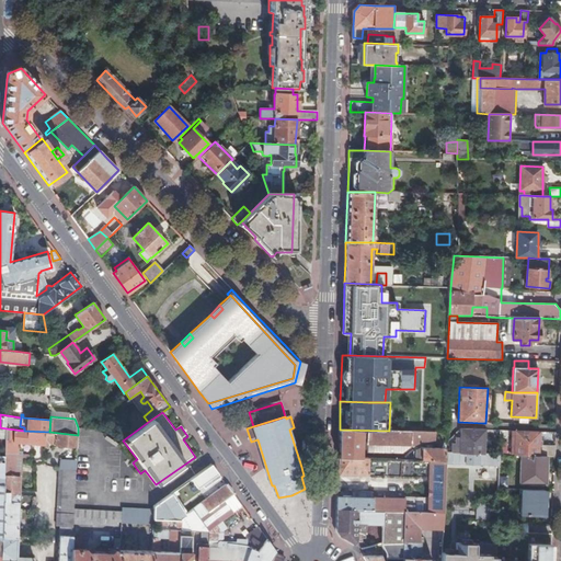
[(78,444),(78,435),(49,432),(24,431),(7,428),(6,457),(1,560),(34,560),(35,559),(18,558),(19,494),(14,494),(15,482),(16,454),(18,445),(24,443),(45,445),(45,448),(48,449),(48,443),(55,443),(55,445),(77,447),(78,444)]
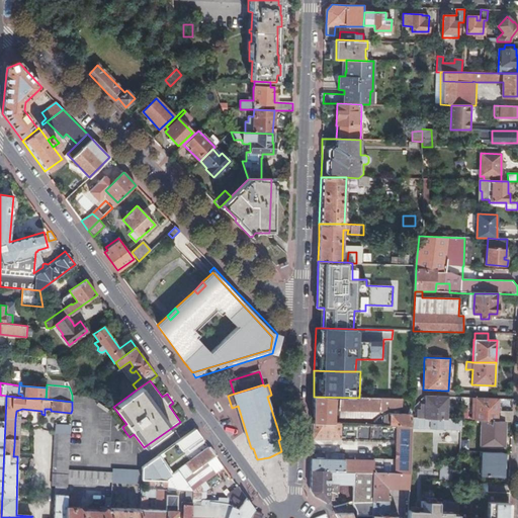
[(359,398),(314,397),(314,401),(313,417),(313,422),(333,423),(333,418),(371,419),(379,411),(389,408),(400,406),(400,399),(379,399),(359,398)]
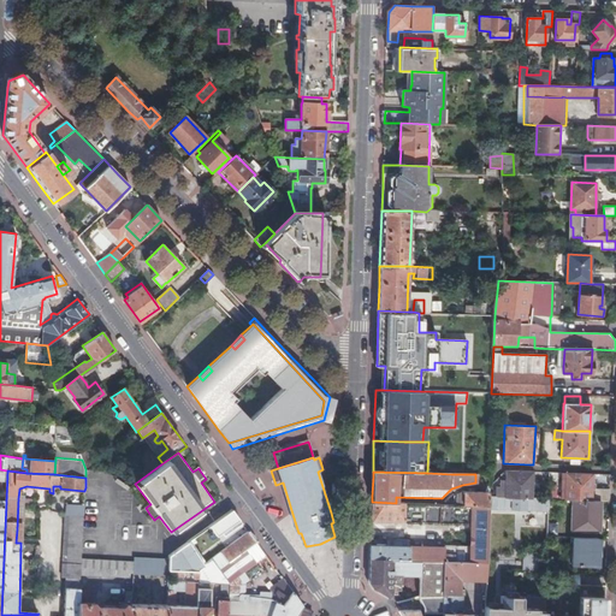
[(501,498),(532,498),(533,472),(522,472),(505,472),(505,493),(501,493),(501,498)]
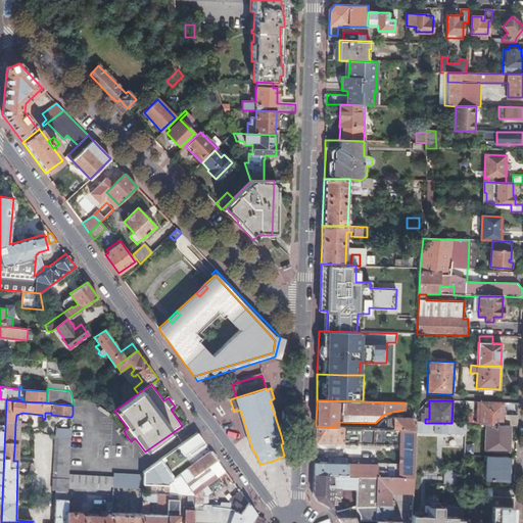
[(518,425),(518,416),(505,415),(505,421),(503,421),(503,402),(488,402),(480,401),(479,424),(486,424),(510,425),(518,425)]
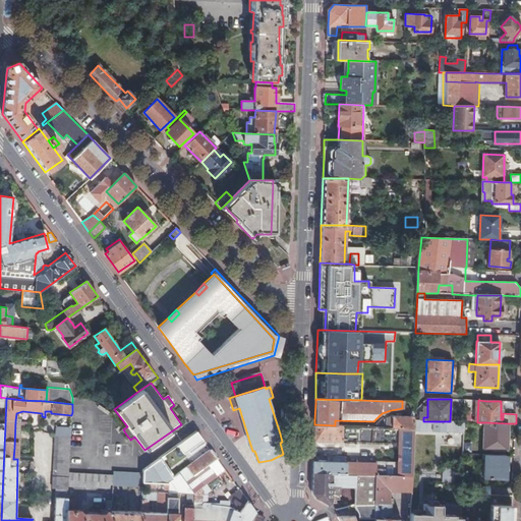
[(288,407),(280,407),(280,420),(288,420),(290,418),(290,409),(288,407)]
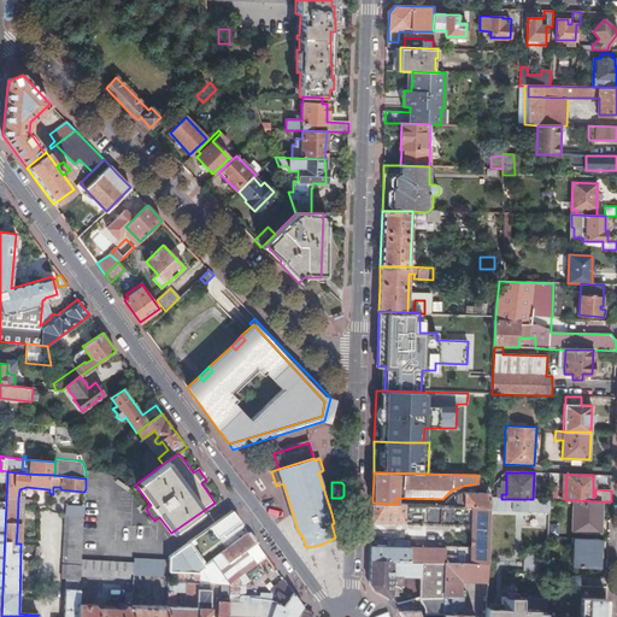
[(489,498),(489,494),(464,493),(464,506),(489,507),(489,498)]
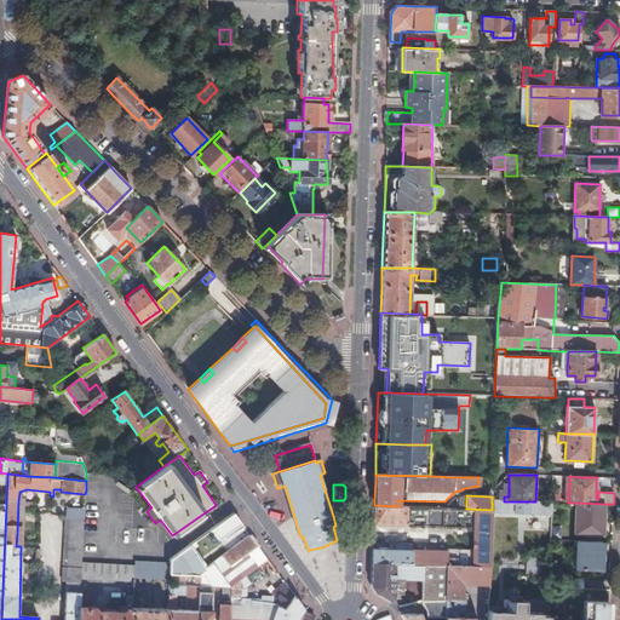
[(504,501),(492,500),(492,510),(492,512),(515,512),(515,514),(529,514),(529,512),(552,514),(552,503),(535,501),(504,501)]
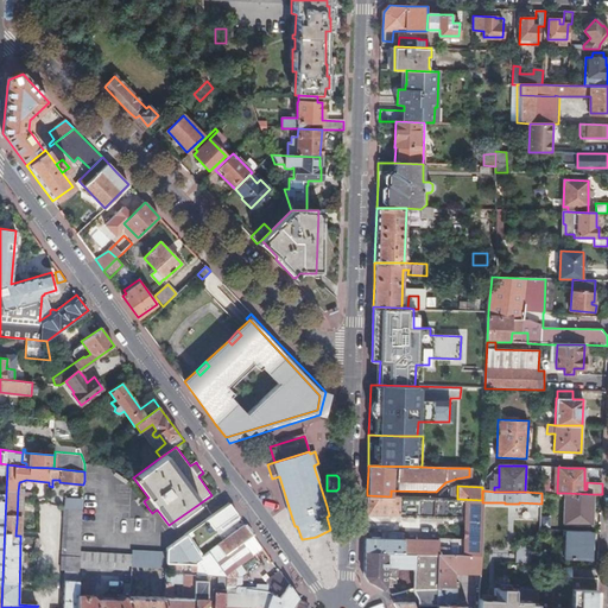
[(591,524),(593,494),(565,493),(564,523),(591,524)]
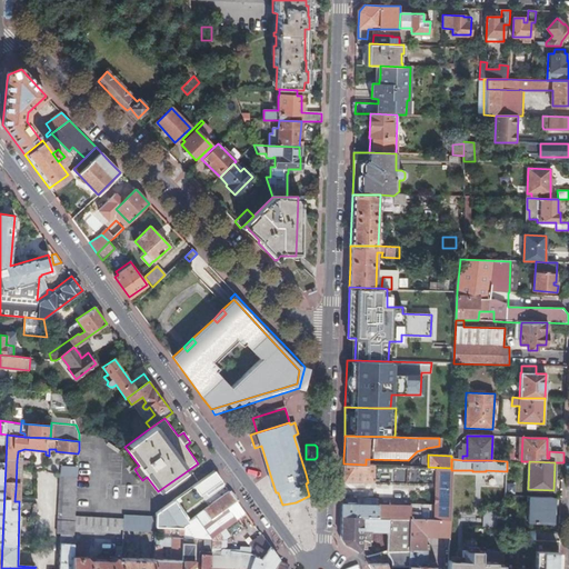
[(366,465),(343,463),(342,482),(435,485),(433,511),(409,511),(409,506),(383,506),(383,499),(378,499),(378,505),(362,505),(342,503),(341,510),(341,517),(409,519),(449,520),(451,470),(451,468),(428,467),(411,466),(366,465)]
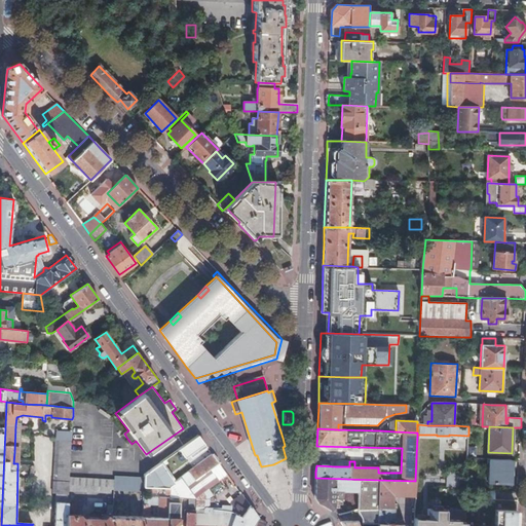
[(67,525),(68,515),(69,491),(70,476),(72,431),(58,431),(58,440),(55,440),(53,493),(57,493),(54,525),(67,525)]
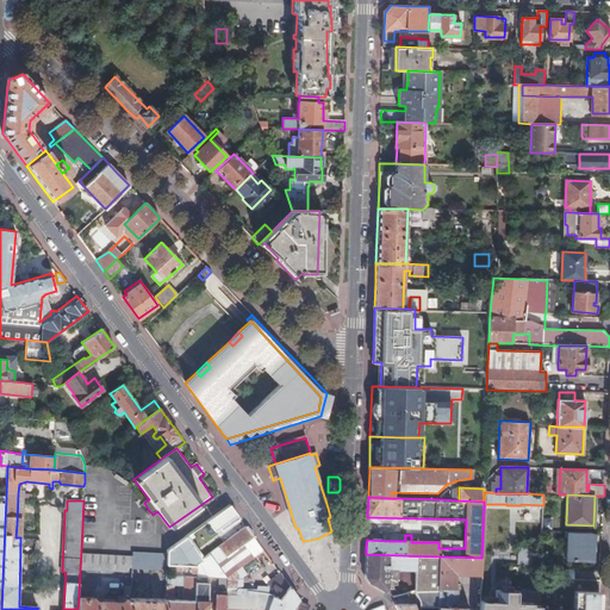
[(237,515),(231,505),(207,522),(211,528),(209,529),(211,534),(237,515)]
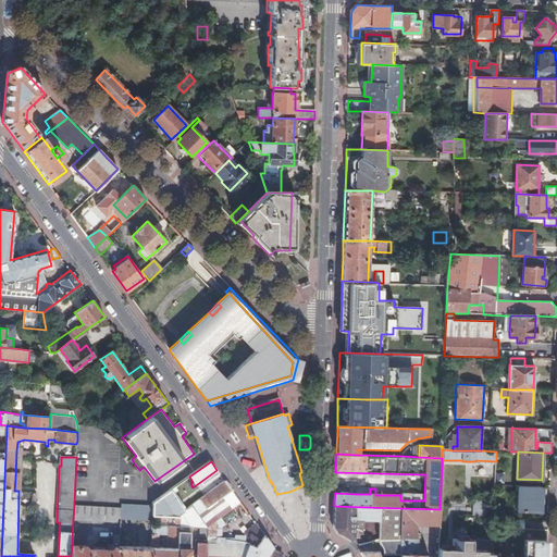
[(234,493),(225,481),(192,506),(198,515),(222,497),(225,502),(230,498),(229,497),(234,493)]
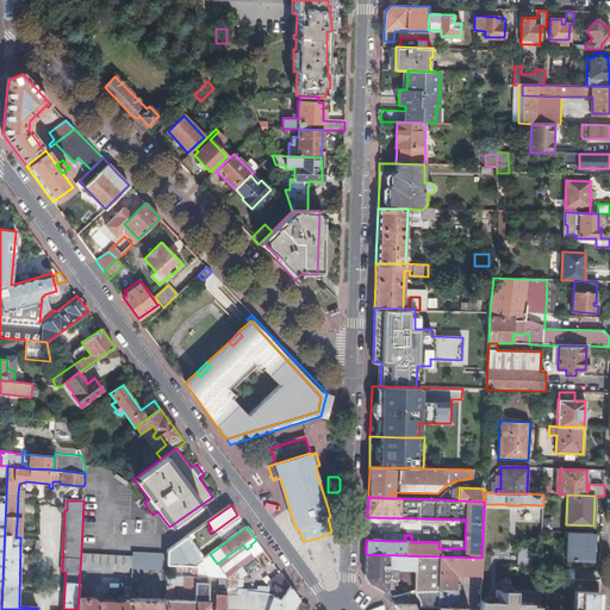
[(592,561),(593,534),(568,533),(567,560),(592,561)]
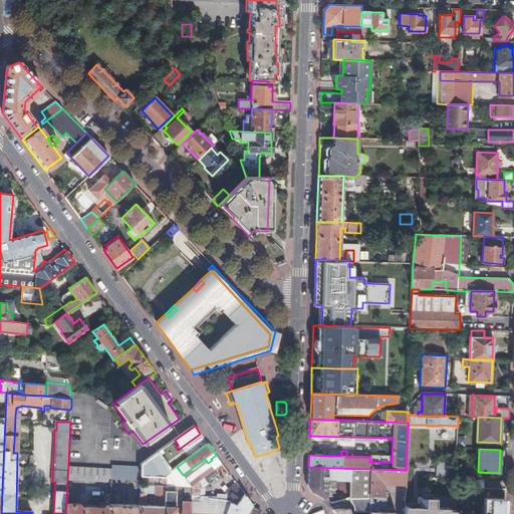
[(170,471),(158,453),(141,465),(141,476),(146,476),(147,480),(154,481),(154,476),(165,477),(166,474),(170,471)]
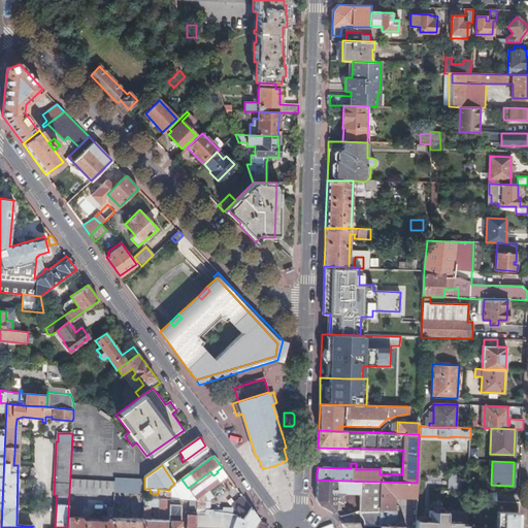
[(448,475),(448,488),(460,487),(459,474),(448,475)]
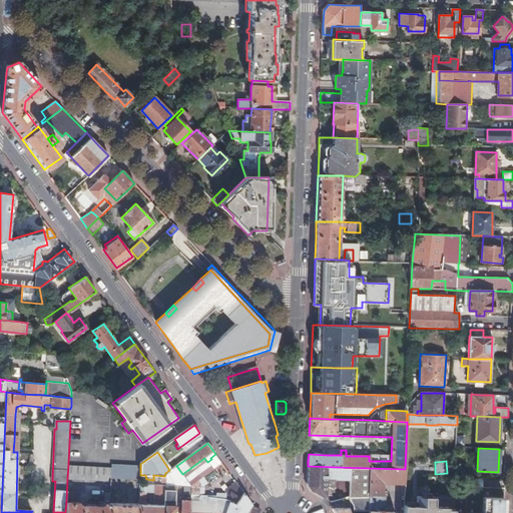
[(68,464),(67,479),(106,481),(107,464),(68,464)]
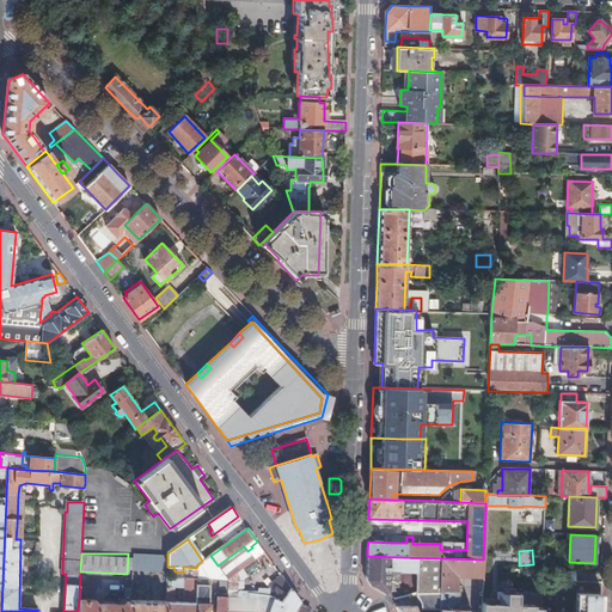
[(165,556),(133,555),(132,570),(164,571),(165,556)]
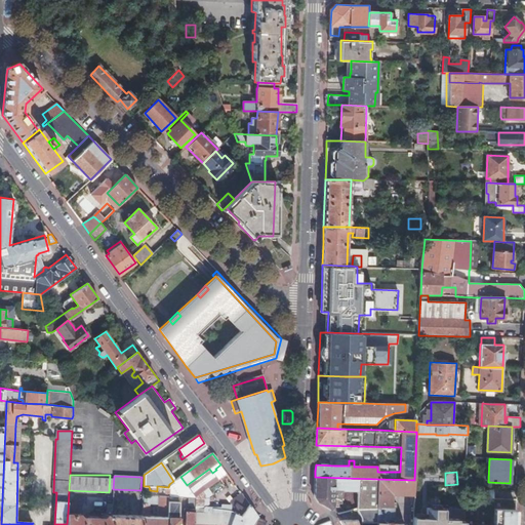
[(180,477),(173,481),(169,484),(168,487),(168,496),(176,496),(195,496),(187,485),(180,477)]
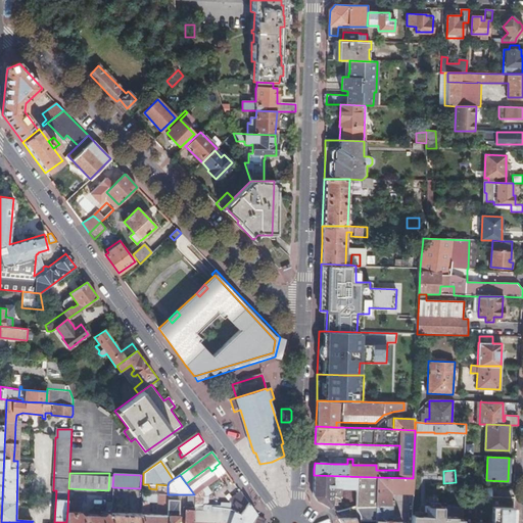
[(359,515),(376,516),(376,477),(314,475),(314,485),(314,494),(317,501),(321,502),(326,505),(330,508),(333,505),(337,505),(338,502),(340,502),(340,488),(355,488),(355,506),(359,515)]
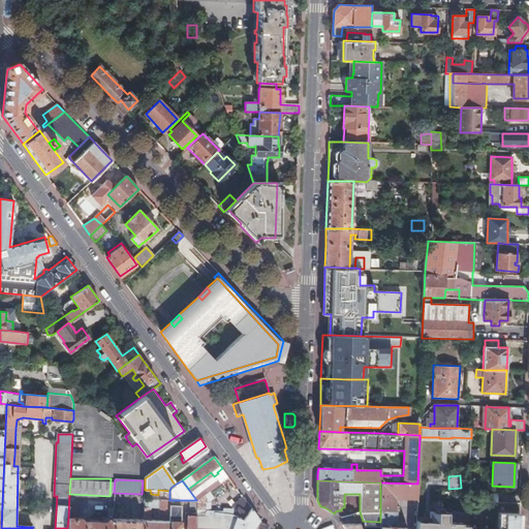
[(380,526),(397,527),(397,510),(394,510),(395,497),(417,498),(417,484),(380,483),(380,522),(380,526)]
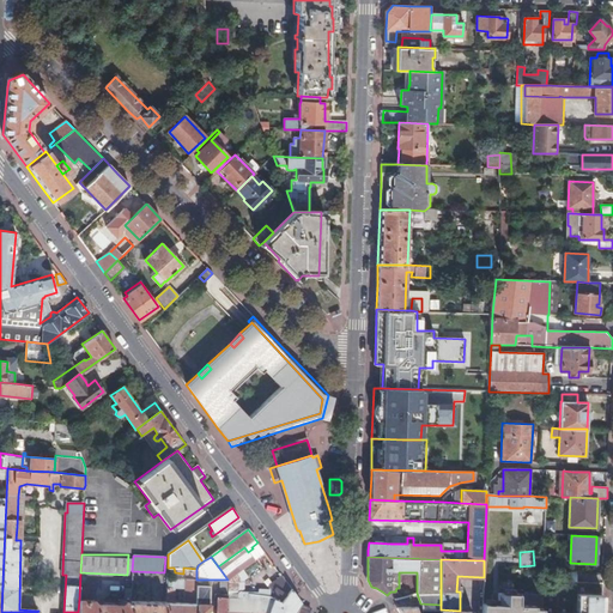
[(248,577),(243,570),(229,580),(228,594),(226,612),(293,612),(301,602),(299,599),(281,575),(277,578),(278,581),(271,586),(271,590),(260,590),(260,594),(243,593),(243,599),(240,599),(240,595),(238,595),(238,593),(243,589),(243,580),(248,577)]
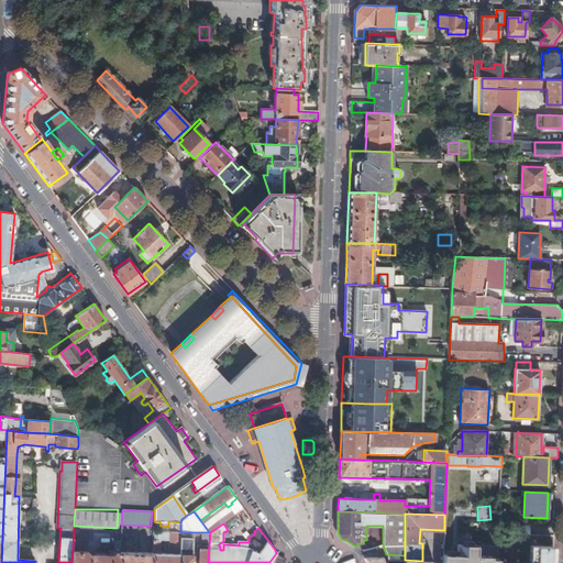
[(179,562),(180,532),(170,532),(169,554),(159,554),(159,540),(166,540),(166,532),(154,531),(153,553),(152,562),(179,562)]
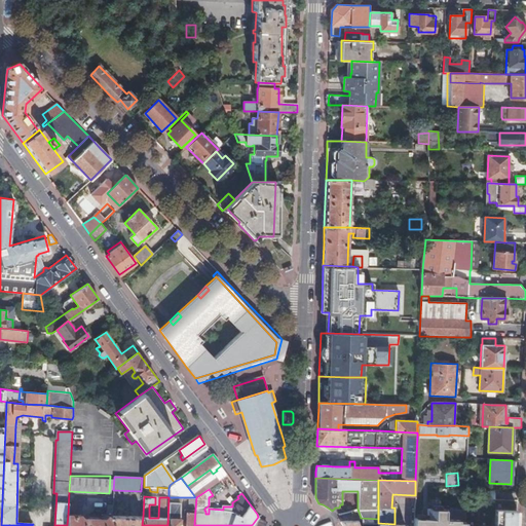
[(177,497),(168,497),(167,525),(179,525),(180,516),(177,516),(177,497)]
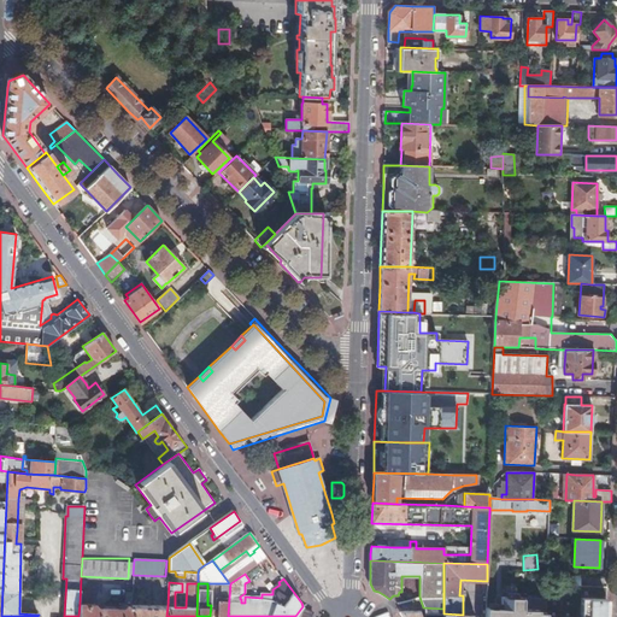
[(130,616),(131,606),(131,593),(125,593),(124,605),(121,609),(97,607),(94,604),(80,604),(78,616),(130,616)]
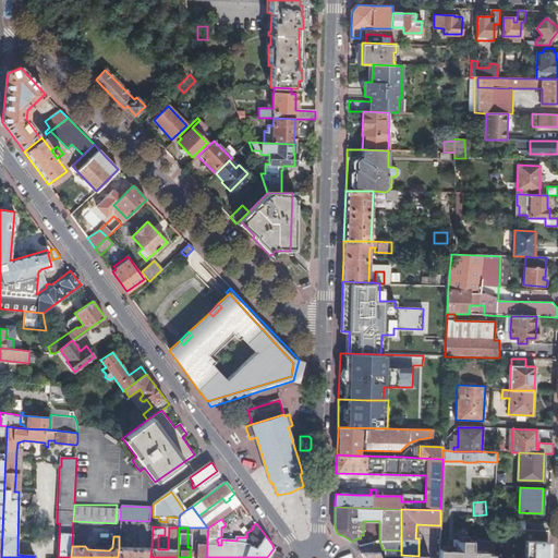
[(453,548),(439,548),(439,557),(493,557),(494,540),(453,538),(453,548)]
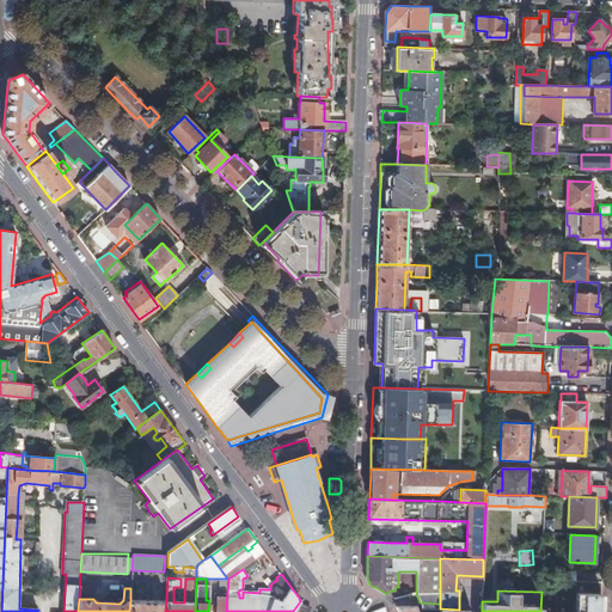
[(216,611),(226,611),(227,593),(218,593),(216,611)]
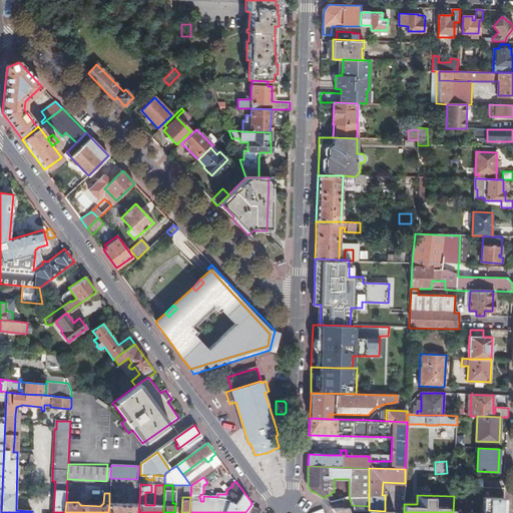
[(502,512),(503,508),(503,498),(485,497),(484,512),(502,512)]
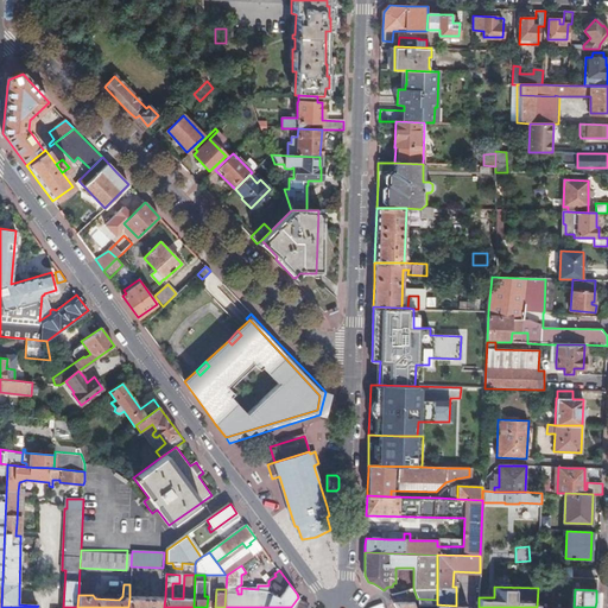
[(164,607),(165,597),(145,597),(145,594),(143,594),(143,597),(130,597),(128,607),(164,607)]
